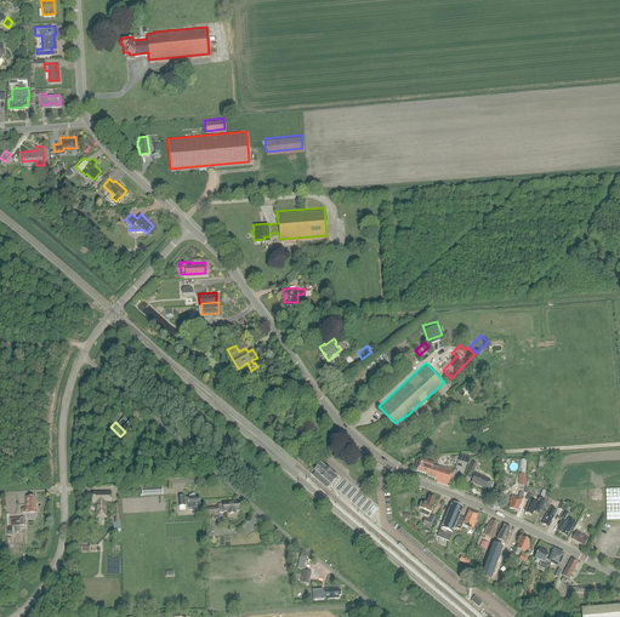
[(449,484),(454,468),(432,461),(420,457),(416,468),(426,472),(426,473),(434,476),(436,479),(449,484)]
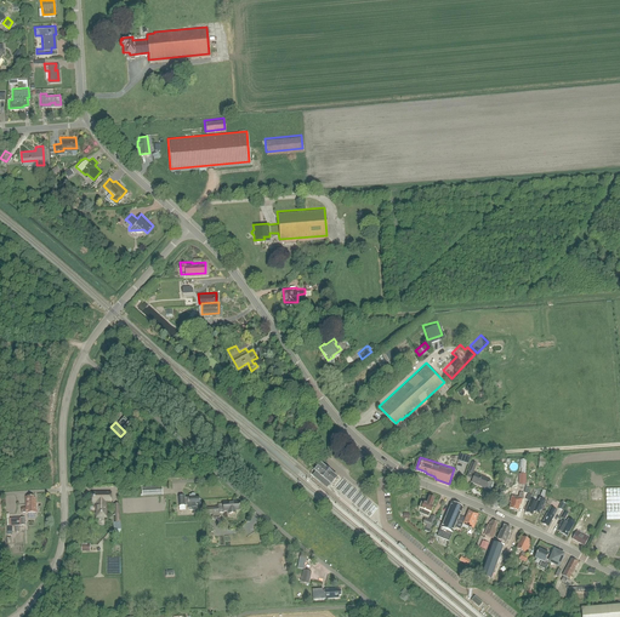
[(471,460),(467,468),(472,470),(473,470),(471,476),(470,479),(471,479),(487,486),(487,485),(490,486),(494,480),(490,478),(475,470),(472,469),(476,461),(471,460)]
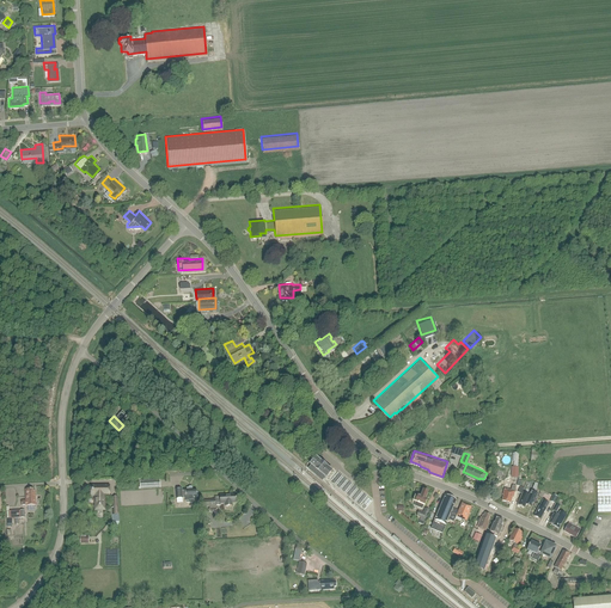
[(310,462),(324,474),(330,468),(315,455),(310,462)]
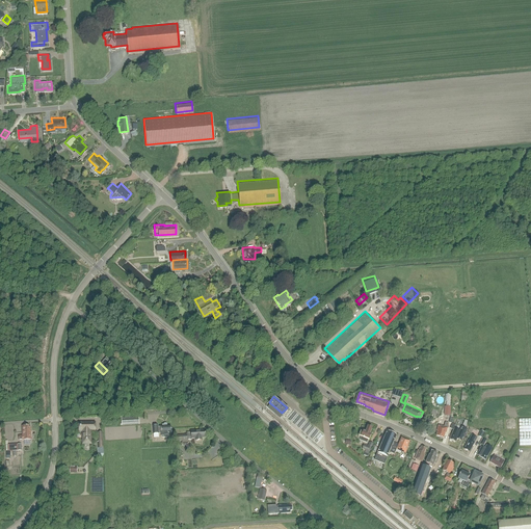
[(519,444),(530,443),(530,416),(518,417),(519,444)]
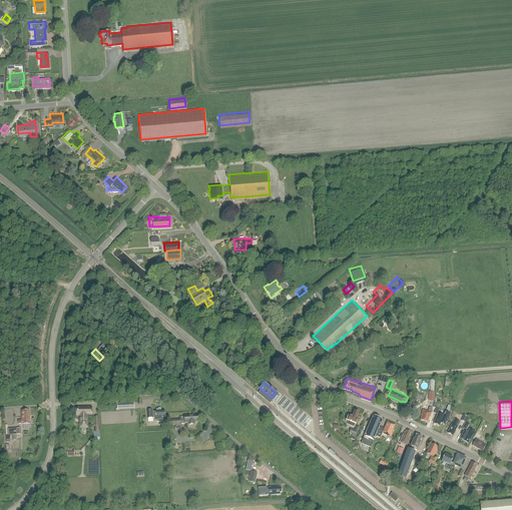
[(430,410),(432,406),(429,404),(428,409),(424,407),(424,408),(422,408),(421,411),(422,413),(420,417),(426,420),(429,413),(430,414),(431,410),(430,410)]
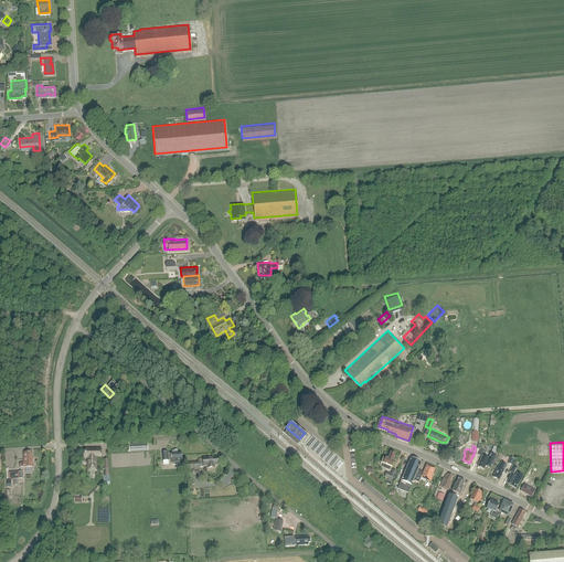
[(96,469),(96,456),(100,456),(100,446),(83,447),(83,456),(87,456),(87,469),(96,469)]
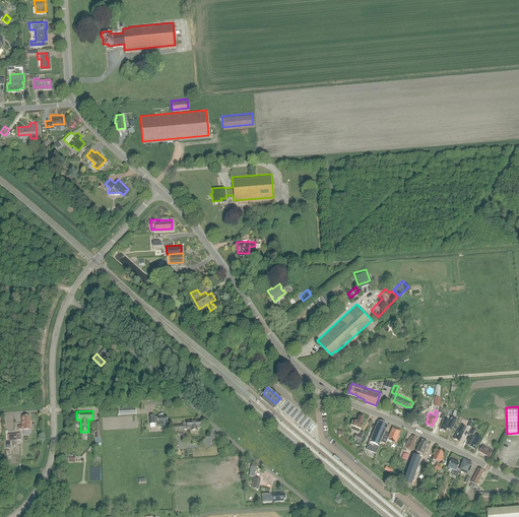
[(164,425),(163,421),(168,419),(168,416),(167,415),(166,415),(165,414),(163,414),(163,412),(157,412),(157,414),(153,414),(153,413),(148,413),(148,422),(156,422),(156,425),(164,425)]
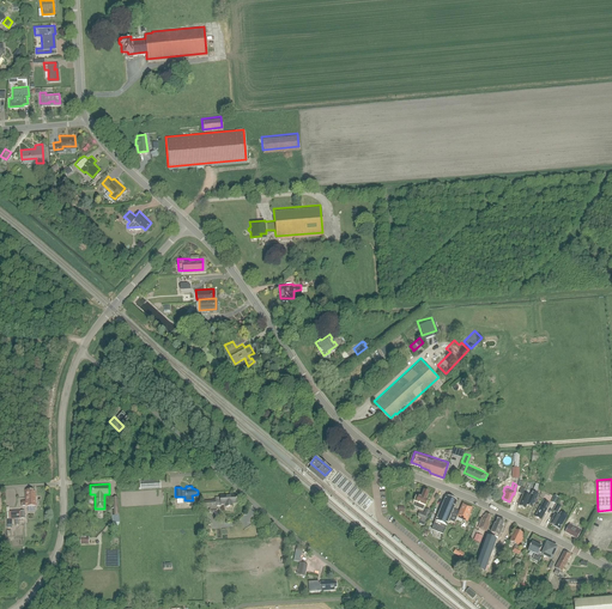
[(24,498),(20,498),(20,504),(26,504),(26,509),(34,507),(34,504),(35,504),(35,489),(34,489),(32,489),(32,487),(25,487),(24,487),(24,498)]
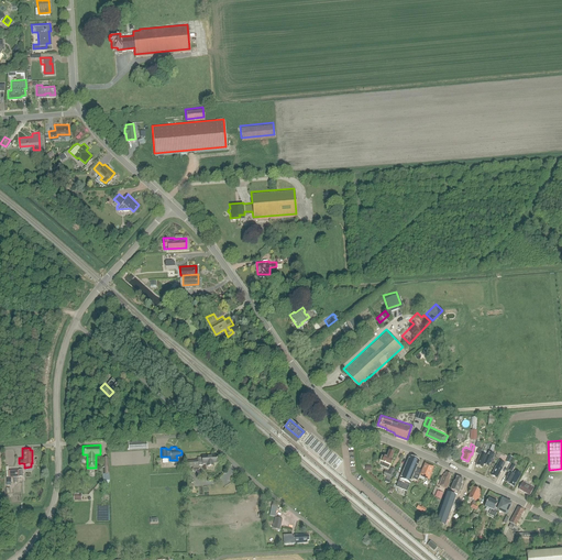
[(390,457),(393,450),(388,449),(386,454),(383,454),(381,453),(378,458),(382,459),(381,462),(388,465),(392,458),(390,457)]
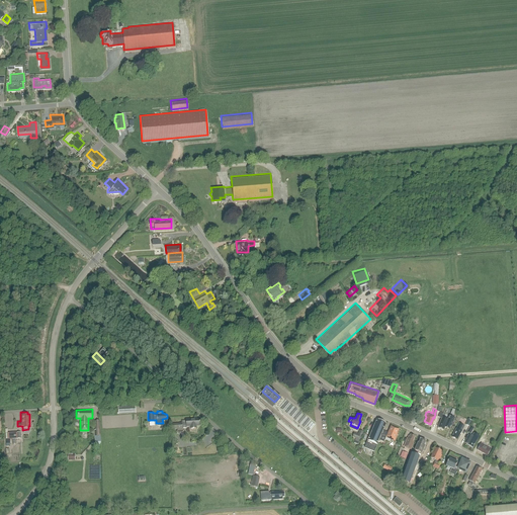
[(441,415),(437,426),(442,428),(444,424),(448,426),(450,421),(451,421),(454,415),(449,413),(448,417),(447,418),(441,415)]
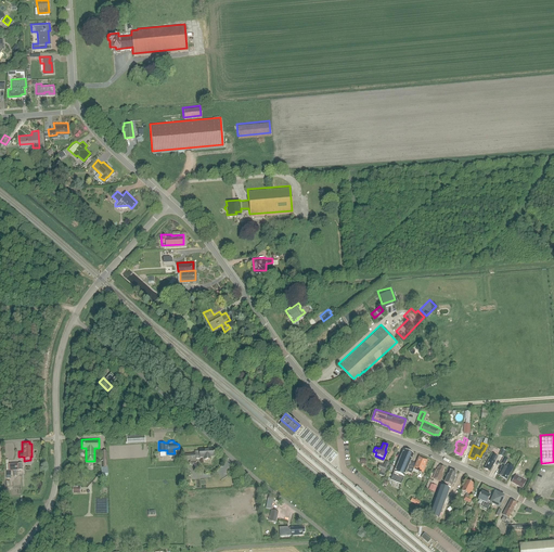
[(214,453),(214,446),(200,447),(200,454),(204,453),(204,457),(210,456),(210,453),(214,453)]
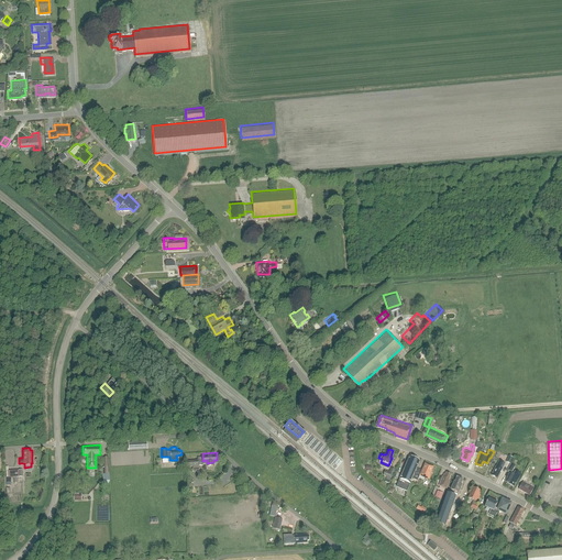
[(338,462),(341,458),(334,453),(331,457),(338,462)]
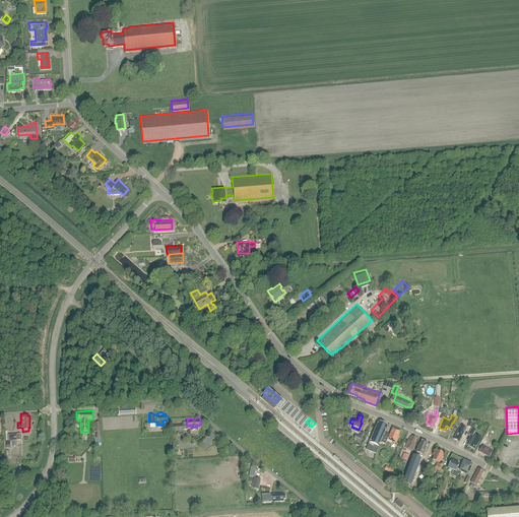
[(182,422),(172,423),(172,428),(177,428),(181,428),(182,428),(183,428),(186,427),(186,419),(182,419),(182,422)]
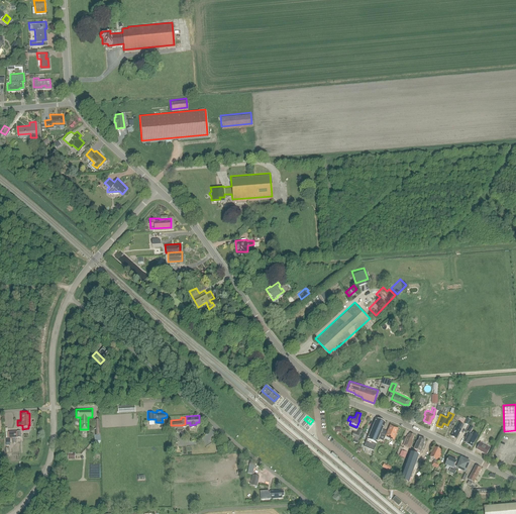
[(385,421),(383,420),(376,417),(363,444),(372,448),(385,421)]
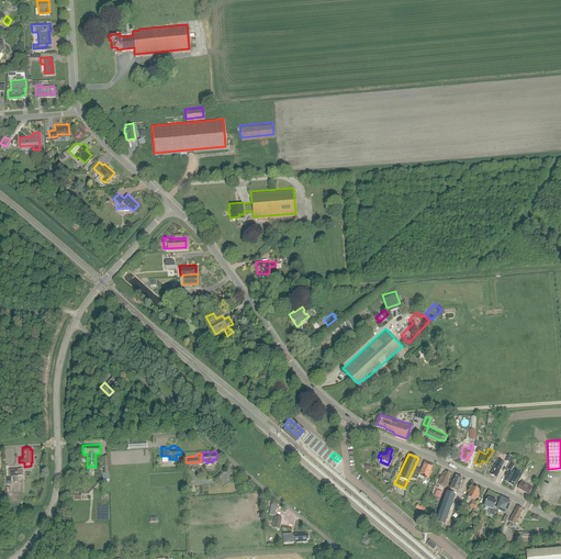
[(495,474),(501,465),(500,465),(501,462),(500,462),(502,458),(497,456),(490,471),(495,474)]
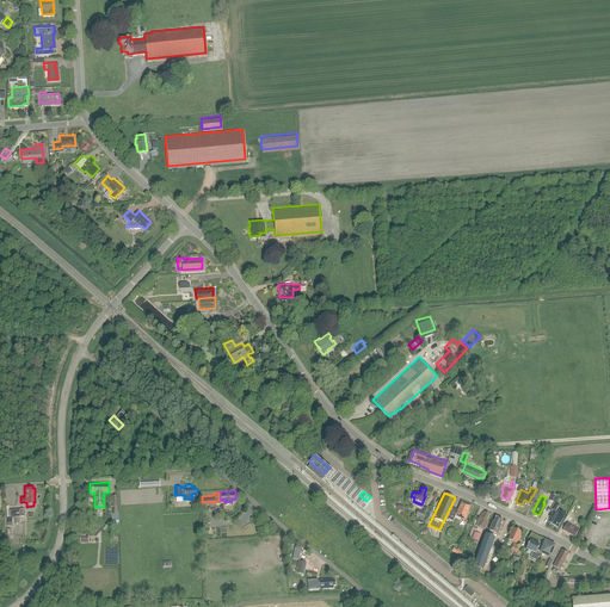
[(466,511),(469,503),(461,500),(457,507),(453,506),(448,516),(453,518),(455,513),(466,516),(468,511),(466,511)]
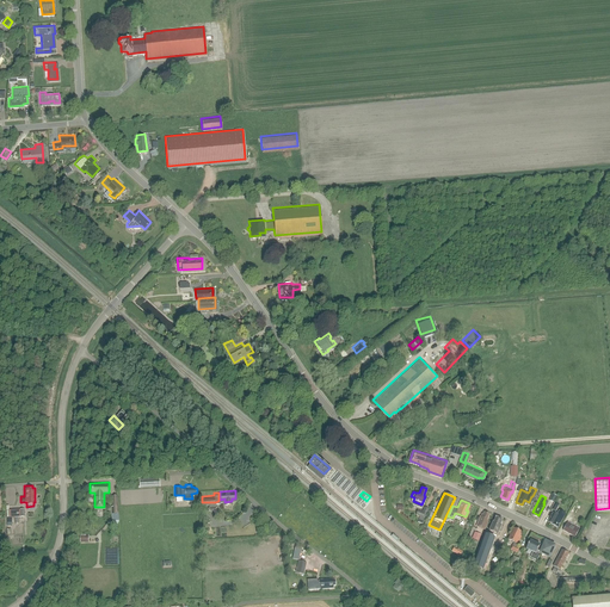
[(424,516),(427,507),(423,505),(421,509),(417,507),(414,513),(424,516)]
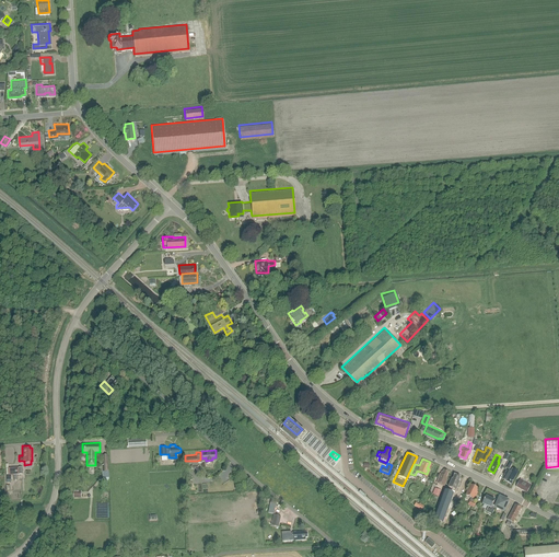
[(511,465),(510,468),(510,470),(507,467),(501,475),(505,477),(504,478),(510,480),(515,472),(517,468),(511,465)]
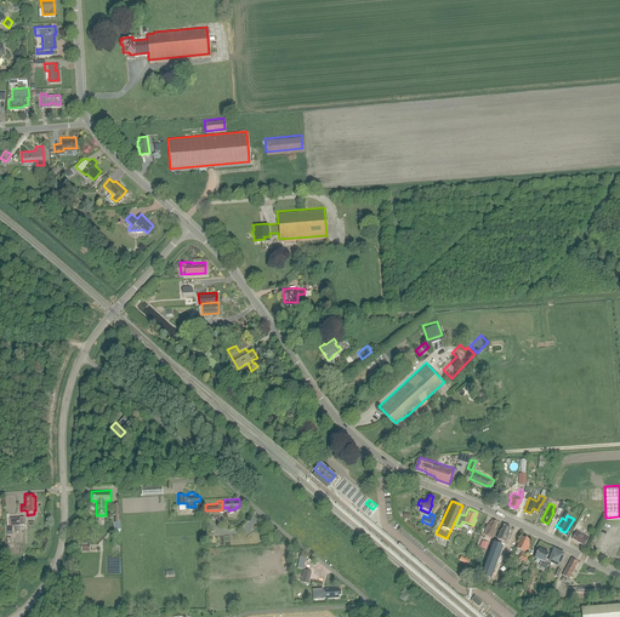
[(494,526),(496,520),(491,518),(490,520),(489,520),(489,521),(488,521),(483,532),(491,535),(495,527),(494,526)]
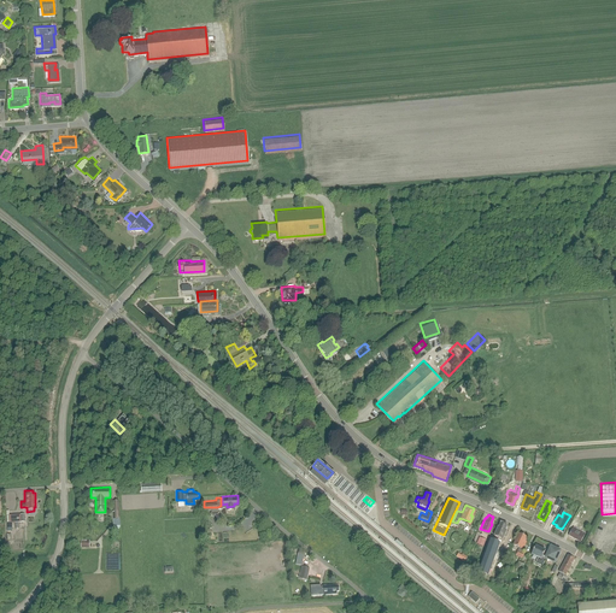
[(504,526),(506,522),(500,519),(498,524),(497,524),(493,532),(502,536),(505,528),(504,526)]
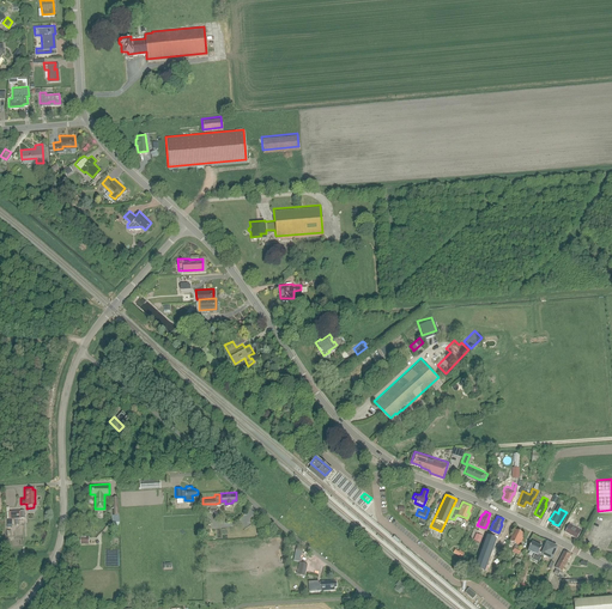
[(576,535),(581,527),(569,519),(564,529),(576,535)]
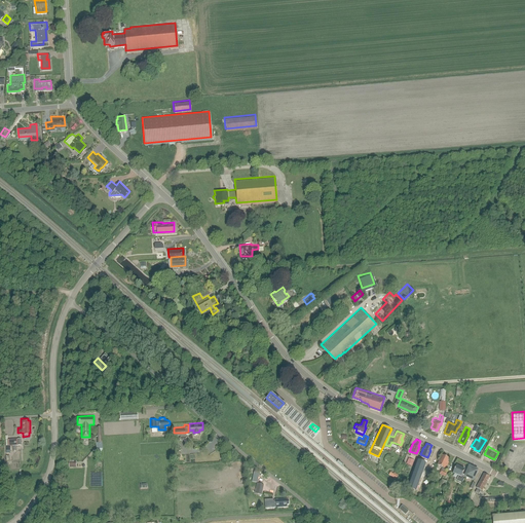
[(447,459),(448,456),(441,452),(437,462),(441,464),(440,467),(439,467),(438,471),(443,473),(445,470),(443,469),(444,465),(445,467),(448,459),(447,459)]
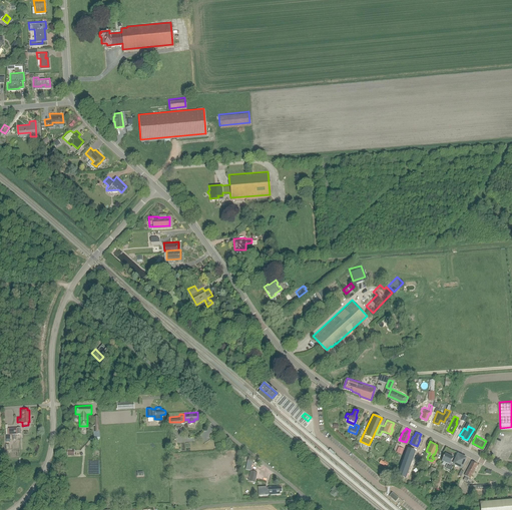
[(415,449),(406,446),(399,467),(393,465),(391,469),(397,471),(396,474),(405,477),(415,449)]
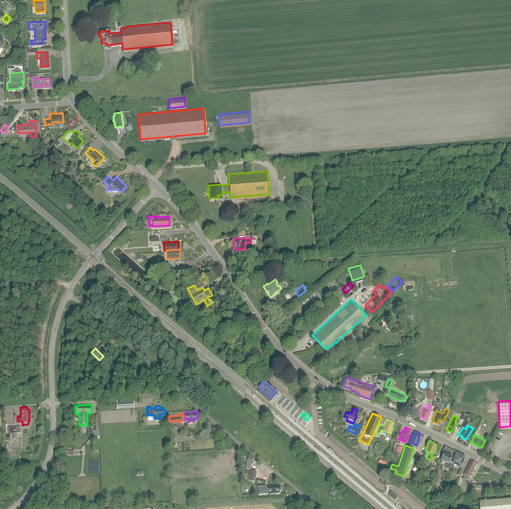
[(449,467),(451,462),(448,460),(451,454),(443,450),(440,458),(445,460),(443,464),(449,467)]
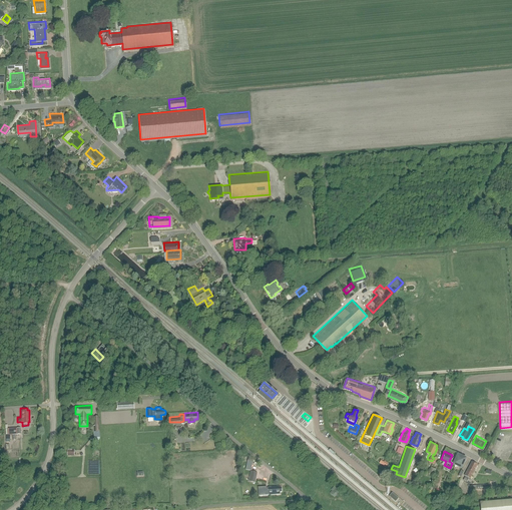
[(460,465),(464,456),(457,453),(453,462),(460,465)]
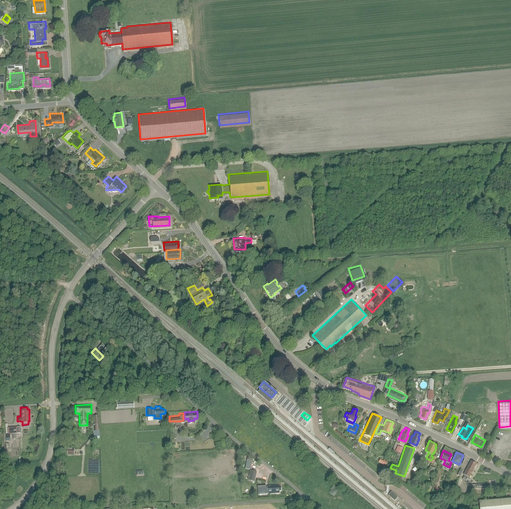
[(469,473),(475,462),(470,459),(462,472),(463,473),(460,478),(464,480),(464,479),(465,479),(467,475),(468,475),(469,473)]
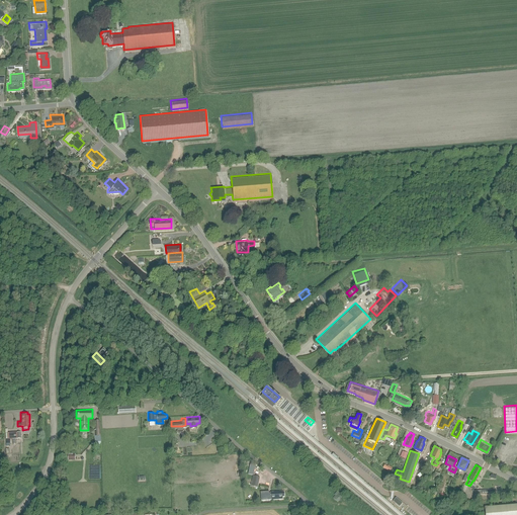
[(253,473),(251,483),(258,484),(260,475),(253,473)]
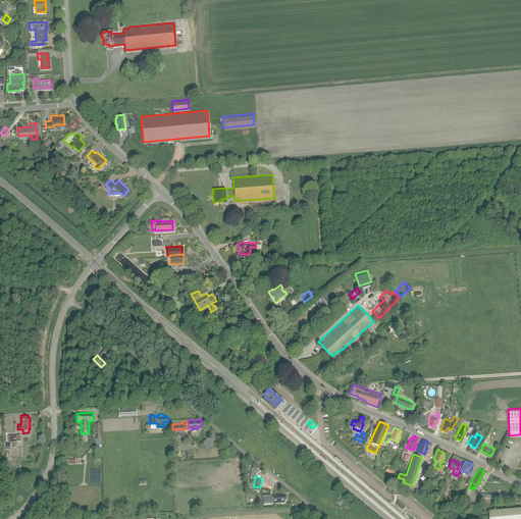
[(270,492),(261,494),(262,502),(272,501),(272,495),(270,495),(270,492)]
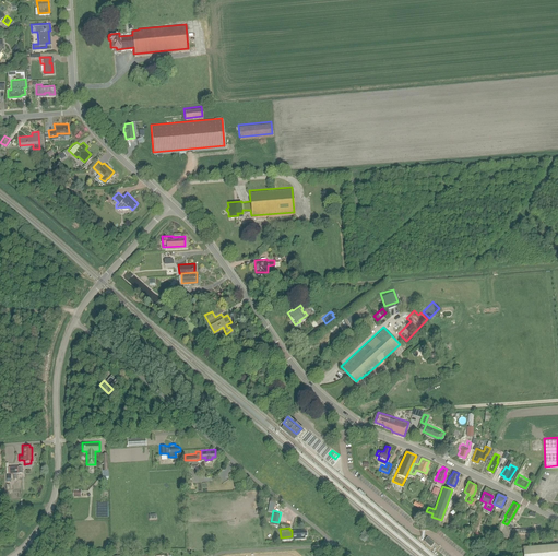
[(292,529),(292,530),(292,536),(304,535),(304,534),(306,533),(305,529),(303,529),(303,528),(292,529)]
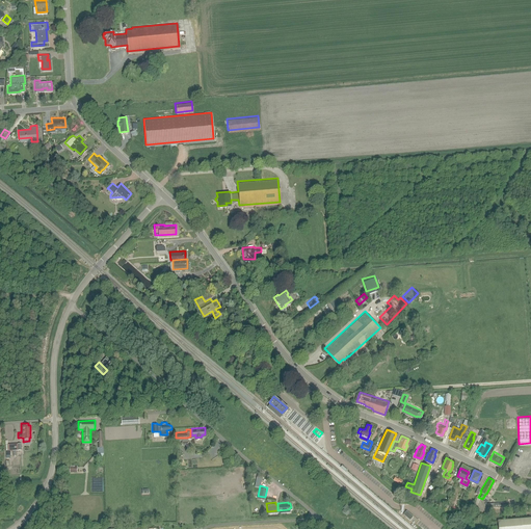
[(405,509),(402,512),(408,519),(413,514),(405,509)]
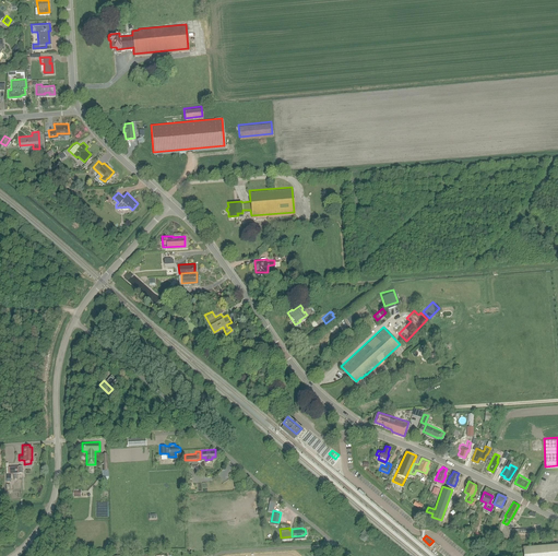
[(522,555),(557,555),(557,543),(521,546),(522,555)]
